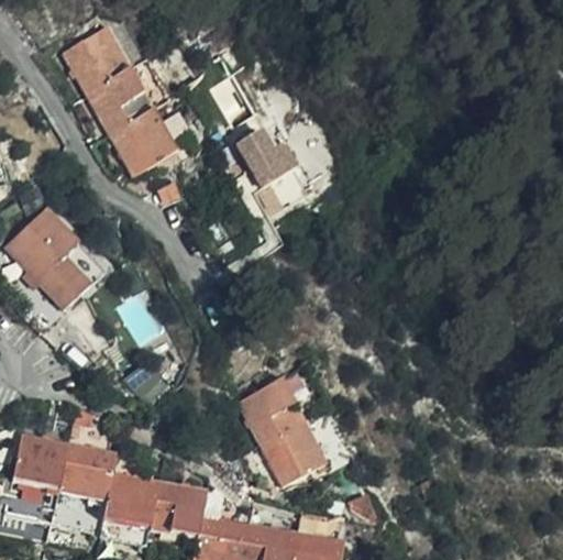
[(152,109),(106,26),(64,48),(133,174),(175,151),(158,122),(152,109)]
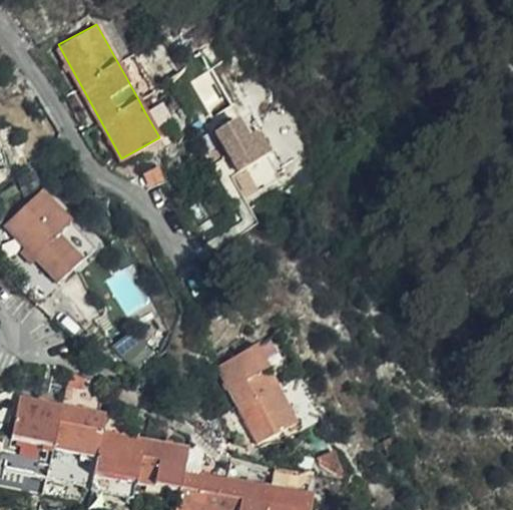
[(163,87),(138,99),(144,111),(169,98),(163,87)]
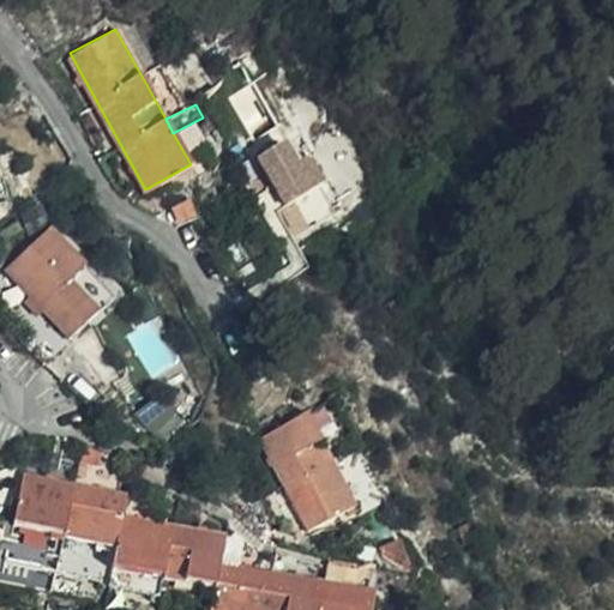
[(274,186),(286,209),(323,189),(313,171),(313,170),(312,170),(312,169),(312,168),(311,168),(309,167),(308,167),(307,167),(306,167),(305,168),(304,168),(298,170),(287,148),(262,161),(274,186)]
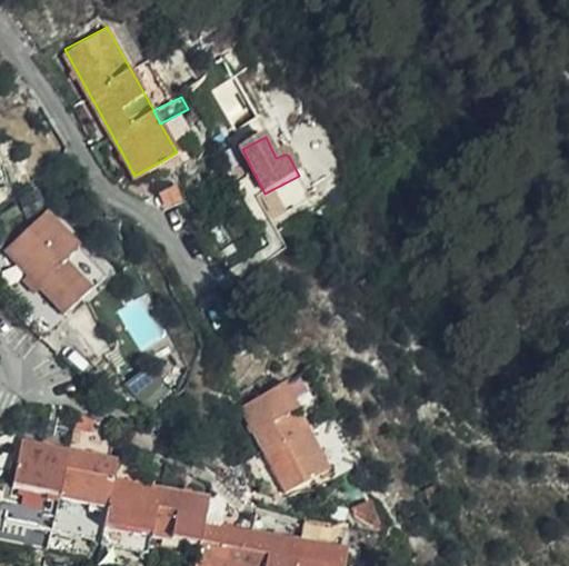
[(26,275),(39,288),(63,314),(90,288),(65,259),(78,248),(46,211),(3,250),(26,275)]
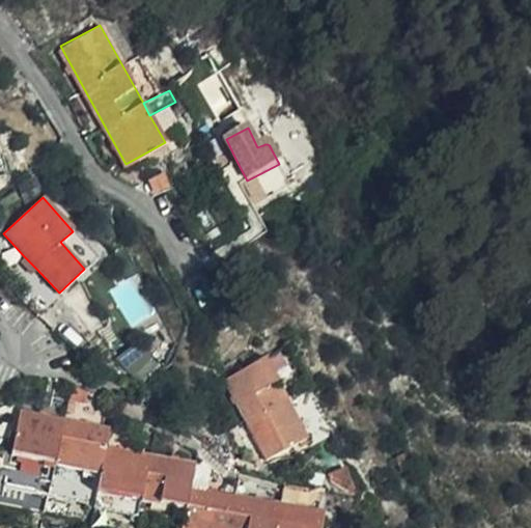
[(211,240),(224,233),(220,225),(205,231),(211,240)]
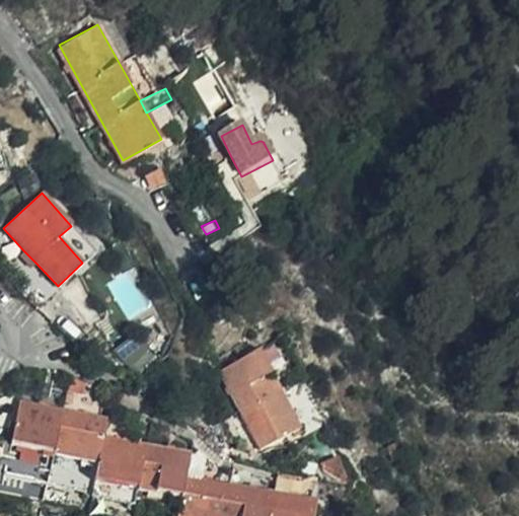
[(59,236),(82,263),(94,251),(71,226),(59,236)]
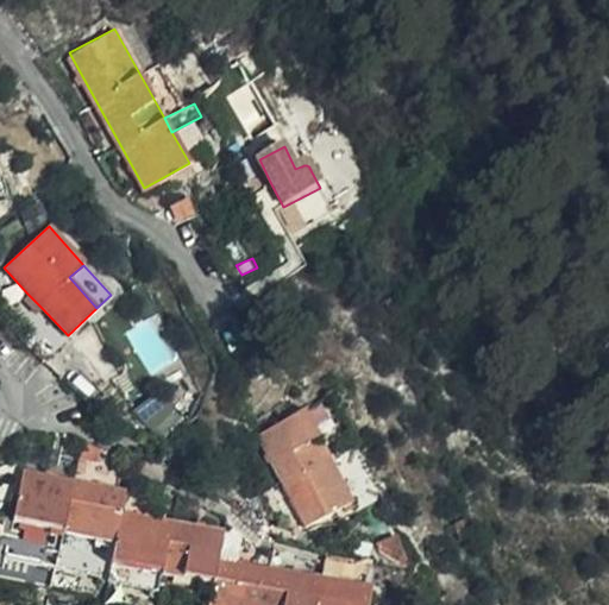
[(258,308),(272,301),(268,292),(253,298),(258,308)]
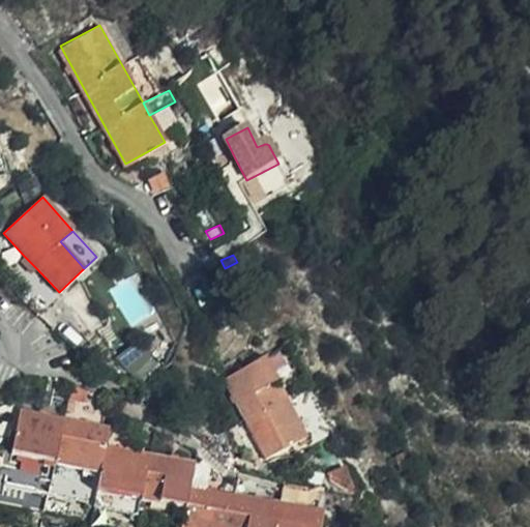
[(30,273),(36,268),(24,256),(19,261),(30,273)]
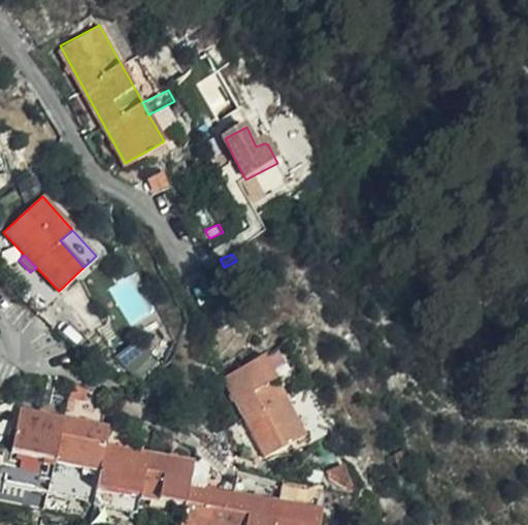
[(197,289),(188,270),(182,273),(191,292),(197,289)]
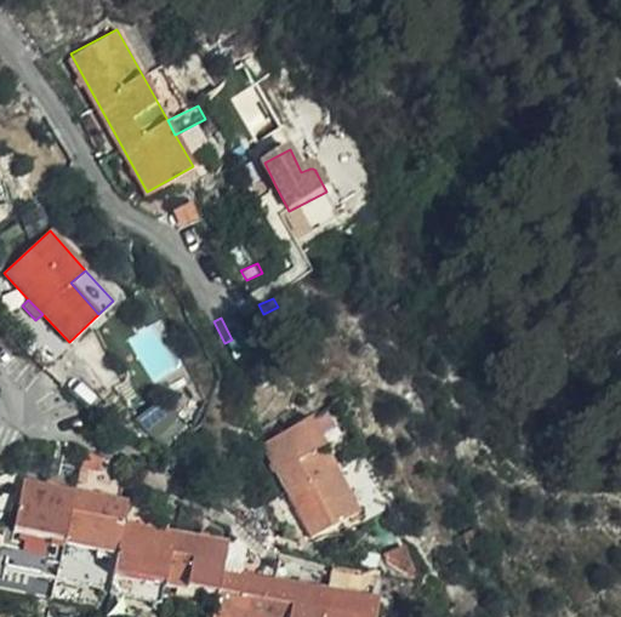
[(358,507),(309,416),(265,440),(313,531),(358,507)]
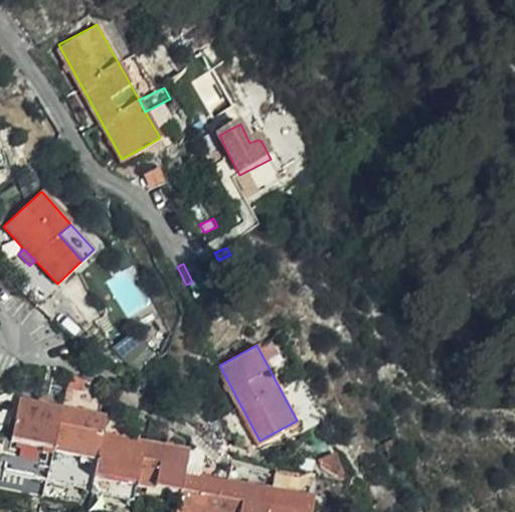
[(308,511),(311,499),(270,490),(183,473),(187,452),(102,434),(106,415),(19,398),(11,440),(97,457),(94,475),(179,493),(175,511),(308,511)]
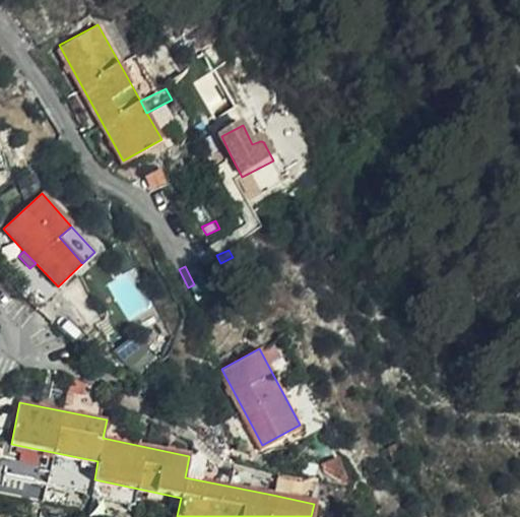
[(324,459),(333,455),(329,446),(321,449),(324,459)]
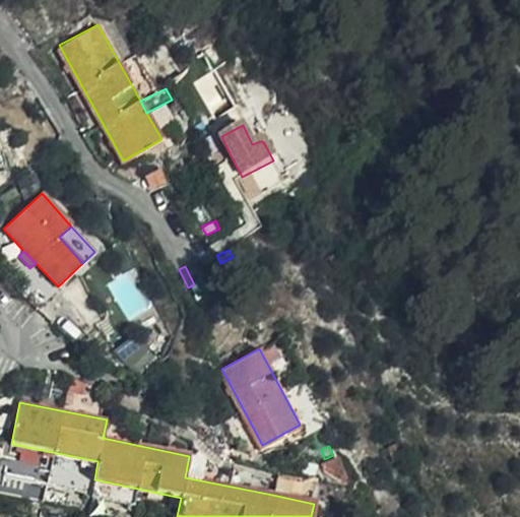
[(272,495),(314,504),(319,480),(277,471),(272,495)]
